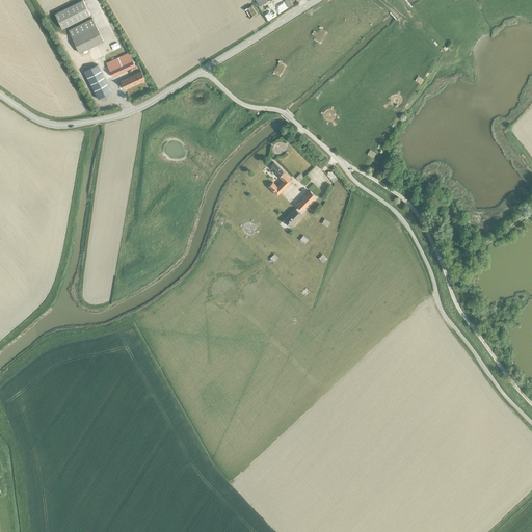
[(62,29),(90,15),(83,0),(82,0),(55,14),(62,29)]
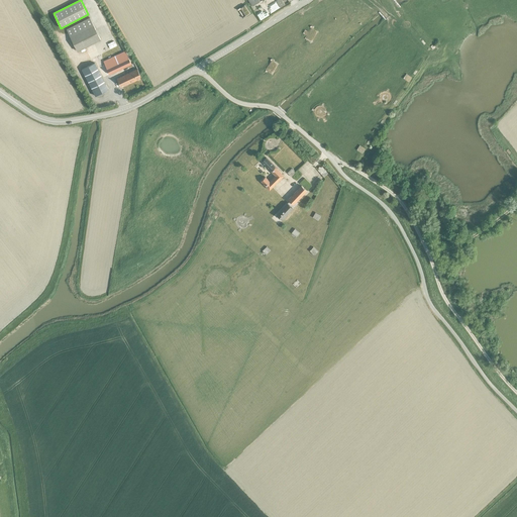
[(240,7),(237,9),(238,10),(241,9),(245,15),(243,17),(243,18),(246,16),(250,13),(245,5),(241,7),(240,7)]
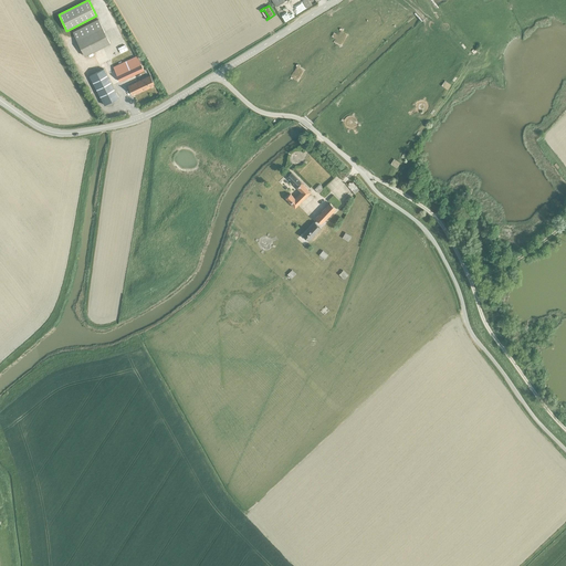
[(289,10),(282,13),(284,20),(292,18),(289,10)]
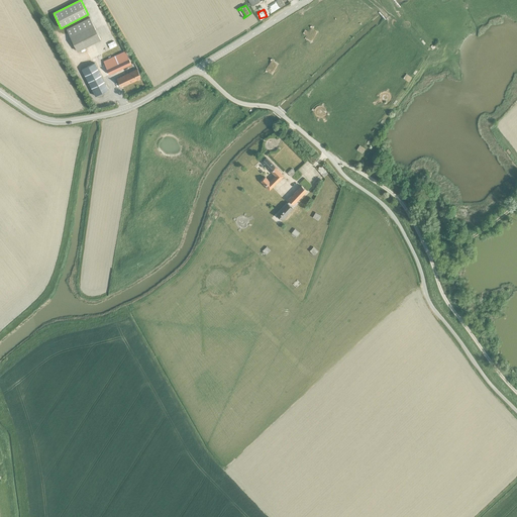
[(90,17),(67,29),(78,52),(101,39),(90,17)]
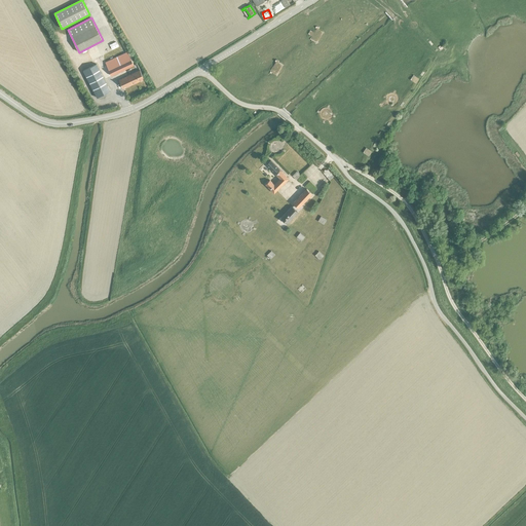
[(315,33),(309,30),(307,35),(311,36),(310,40),(318,43),(324,32),(318,30),(320,28),(316,26),(315,28),(317,29),(315,33)]
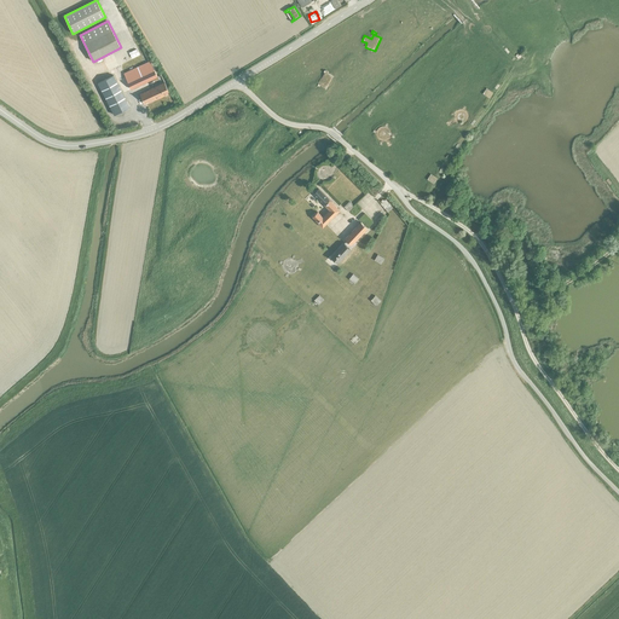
[(150,61),(123,73),(132,90),(158,76),(150,61)]
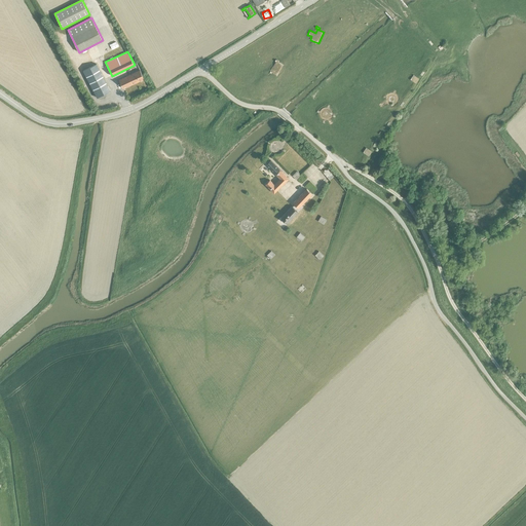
[(276,60),(269,74),(276,78),(284,65),(278,62),(279,61),(276,60)]
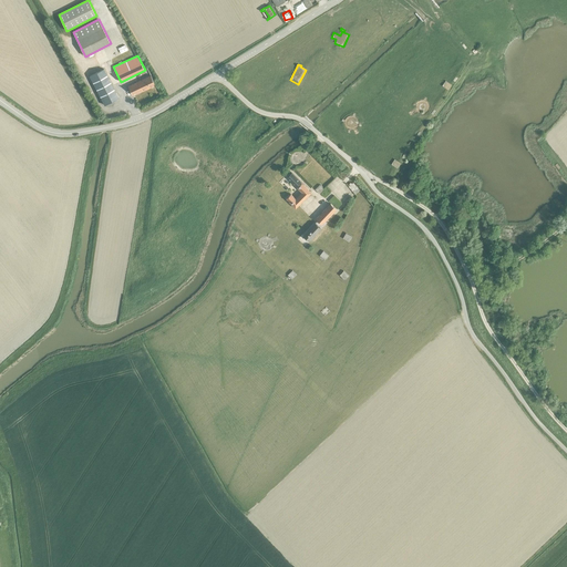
[(104,69),(90,75),(105,105),(119,98),(104,69)]
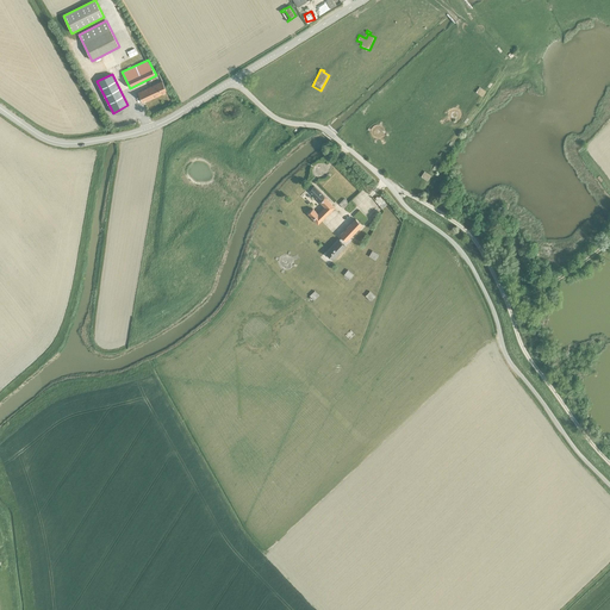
[(162,81),(138,93),(143,103),(154,98),(162,93),(163,94),(166,93),(167,92),(162,81)]
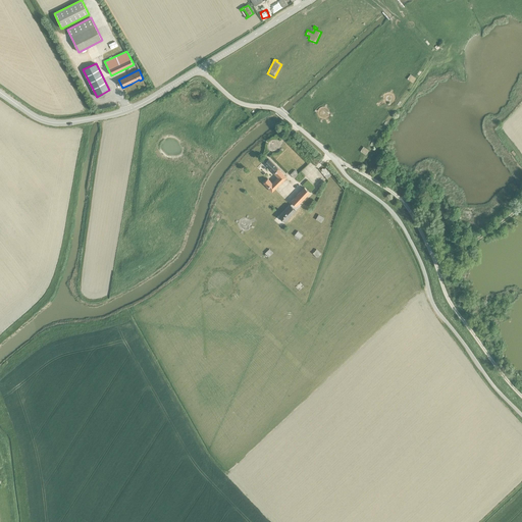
[(407,79),(413,83),(416,77),(411,73),(407,79)]
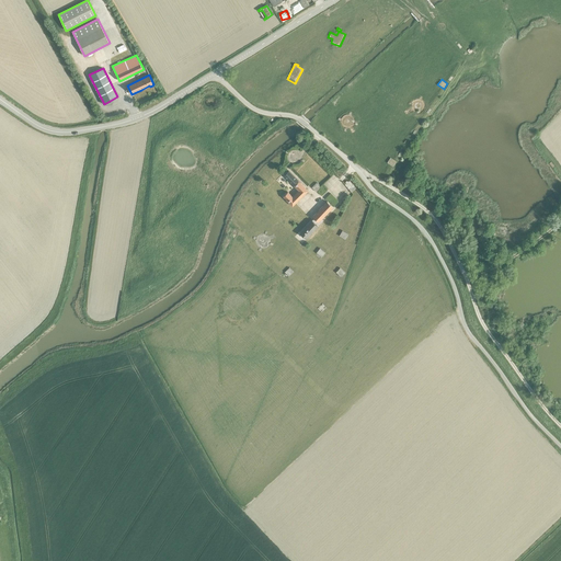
[(418,115),(421,114),(423,113),(425,111),(427,109),(427,105),(426,102),(425,100),(423,98),(420,96),(416,96),(414,98),(412,100),(410,102),(409,105),(409,107),(410,111),(412,113),(414,114),(418,115)]
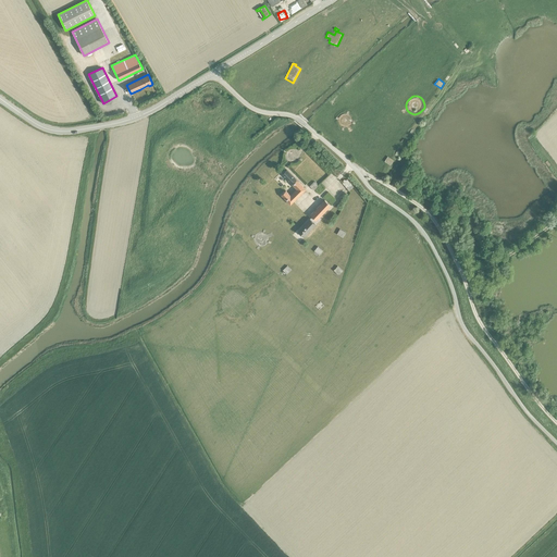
[(388,156),(384,161),(391,165),(394,160),(388,156)]
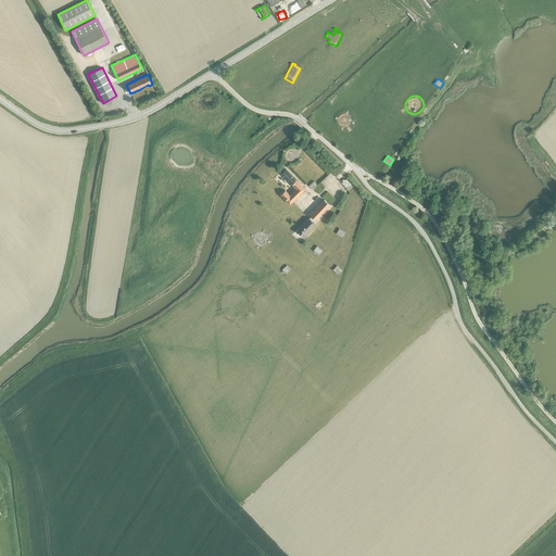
[(306,189),(287,168),(281,174),(297,189),(290,194),(286,190),(281,196),(290,204),(306,189)]
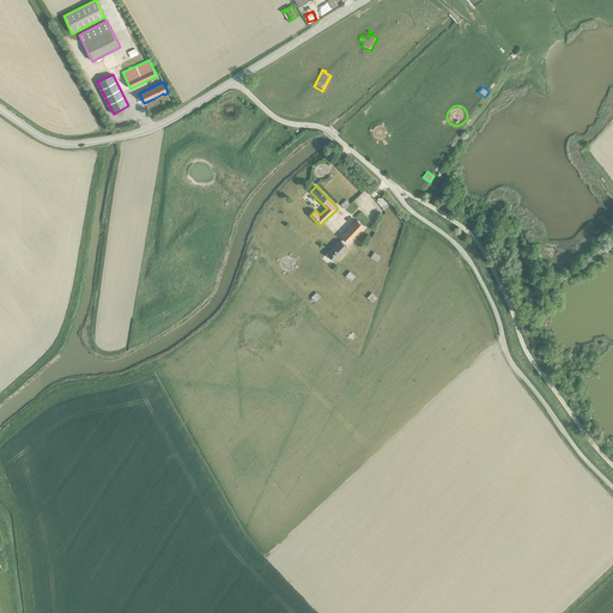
[(378,200),(377,201),(384,210),(389,206),(382,198),(381,198),(380,198),(378,198),(377,199),(377,200),(378,200)]
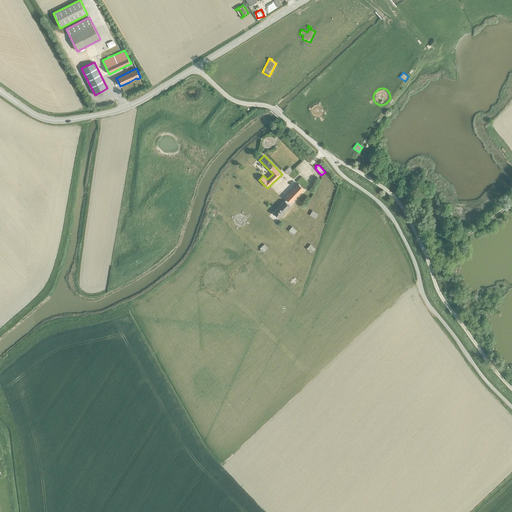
[(250,166),(245,170),(250,176),(255,171),(250,166)]
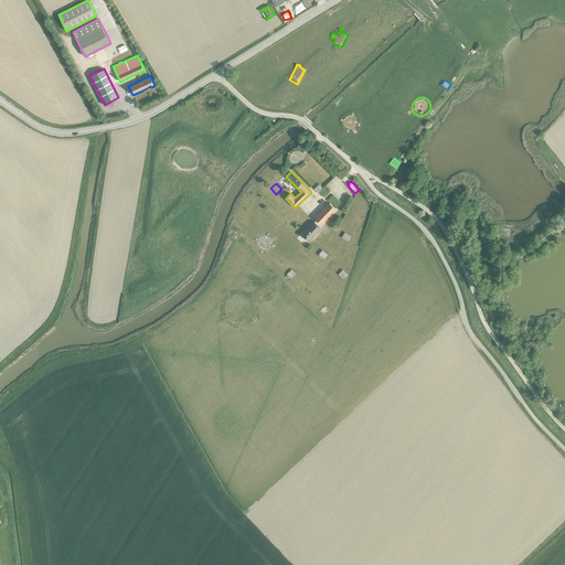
[(319,184),(315,189),(318,193),(323,189),(319,184)]
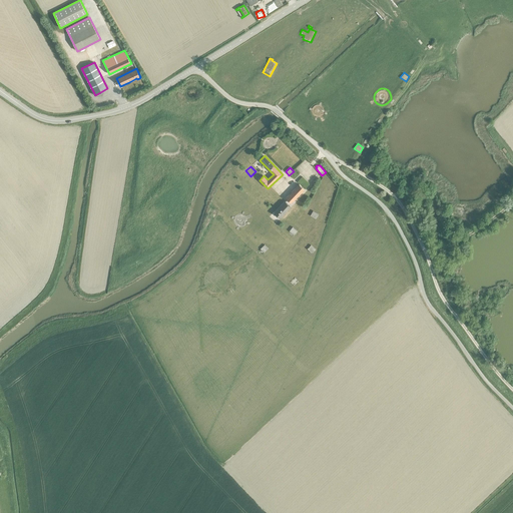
[(288,198),(275,212),(281,217),(291,206),(296,200),(295,199),(305,189),(300,184),(287,197),(288,198)]
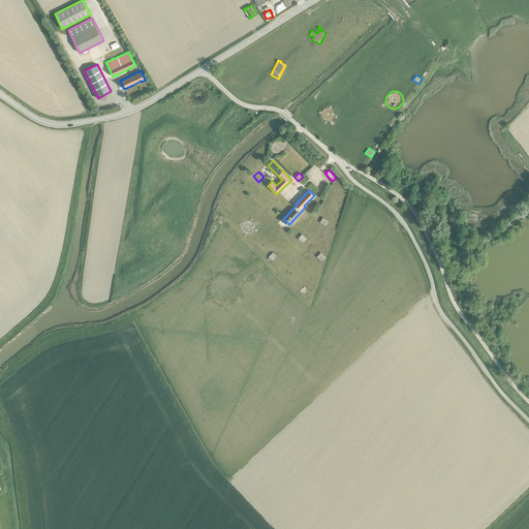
[(302,234),(299,239),(304,243),(307,238),(302,234)]
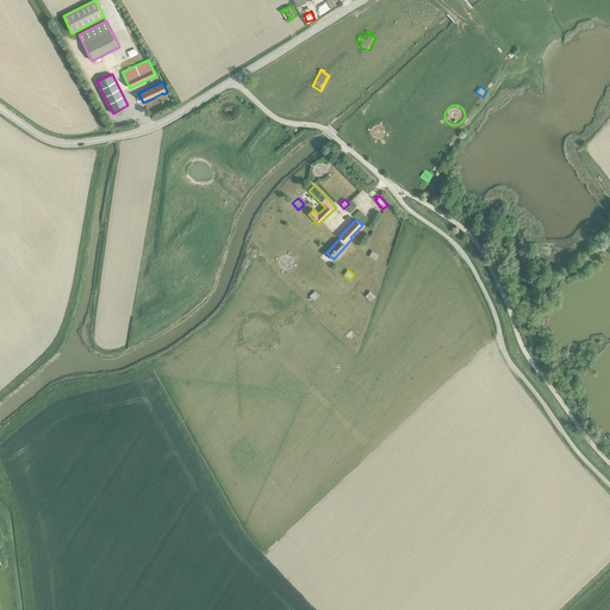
[(369,292),(366,296),(372,302),(375,297),(369,292)]
